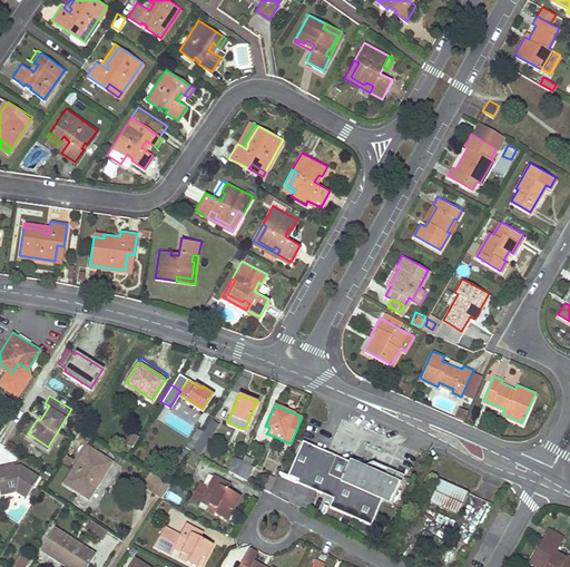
[(458,404),(453,417),(462,420),(467,408),(458,404)]
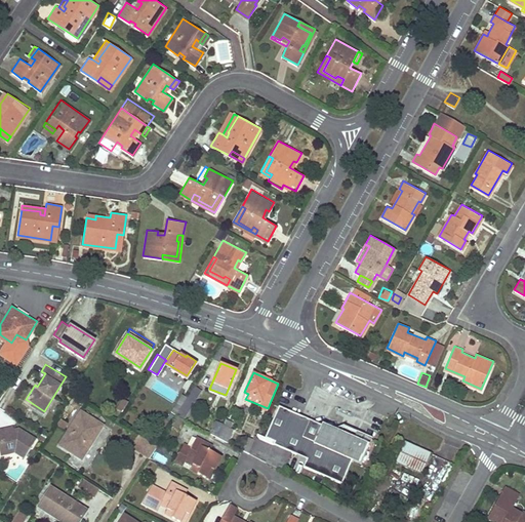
[(194,401),(201,389),(195,385),(187,397),(194,401)]
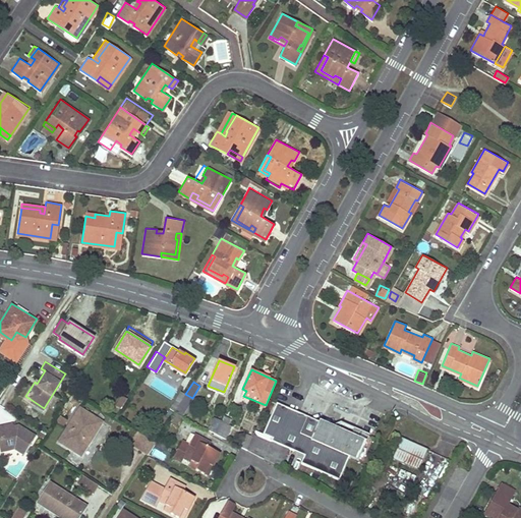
[(185,394),(181,390),(170,407),(175,410),(185,394)]
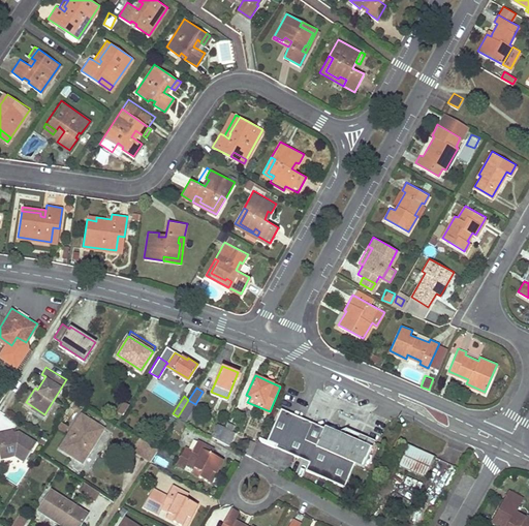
[(195,404),(188,400),(178,416),(185,420),(195,404)]
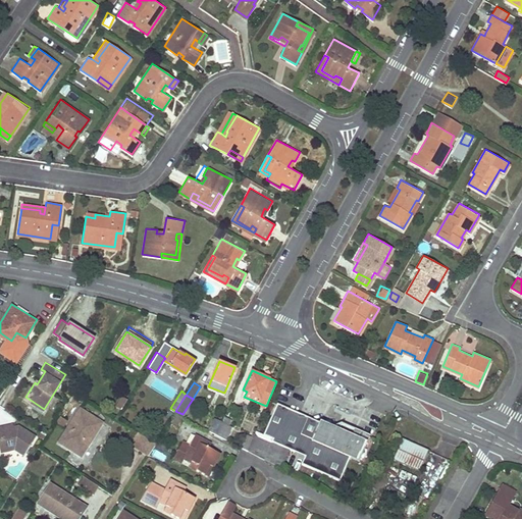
[(350,455),(359,459),(369,434),(341,421),(331,424),(277,401),(262,433),(305,453),(302,461),(340,478),(350,455)]
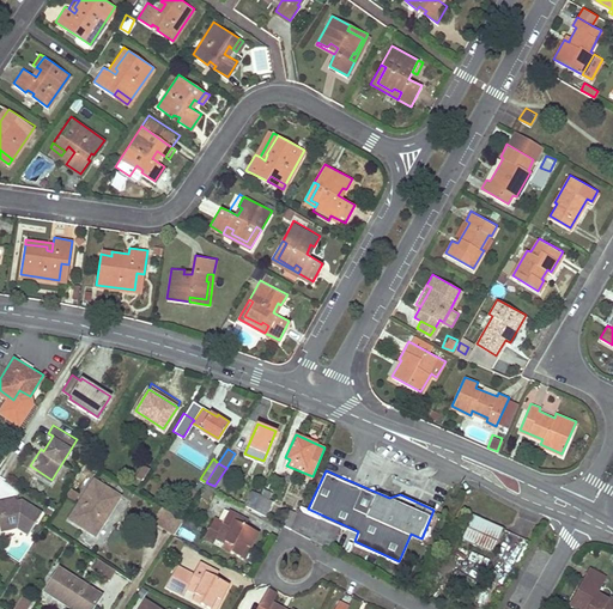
[(96,533),(120,495),(95,479),(71,516),(96,533)]
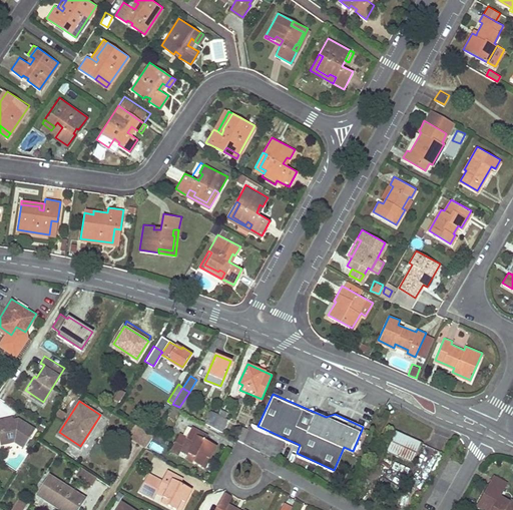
[(210,410),(204,420),(212,424),(218,414),(210,410)]
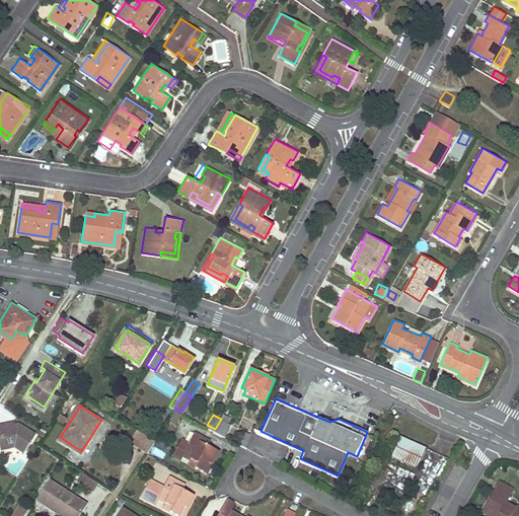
[(221,419),(215,429),(226,435),(231,423),(221,417),(221,419)]
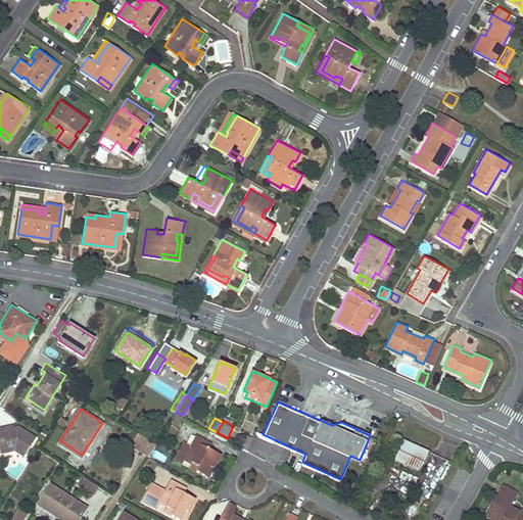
[(0,451),(0,452),(14,448),(24,455),(35,436),(18,425),(13,426),(3,428),(2,426),(0,426),(0,451)]
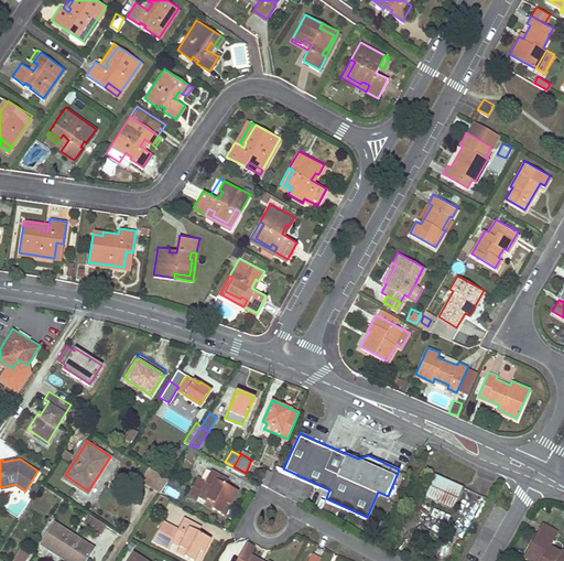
[(169,477),(149,465),(141,477),(160,491),(169,477)]
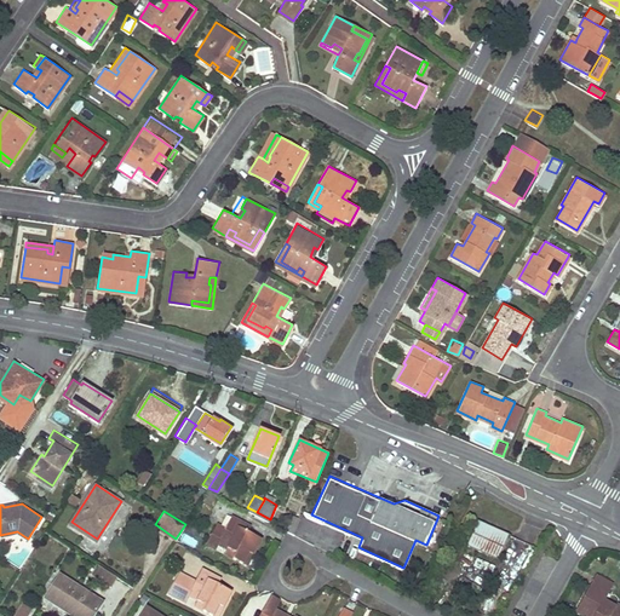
[(294,533),(300,518),(292,513),(285,528),(294,533)]
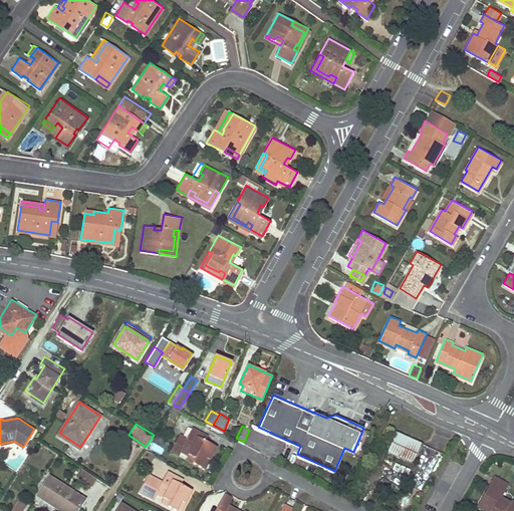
[(244,442),(260,450),(268,434),(251,426),(249,430),(244,442)]
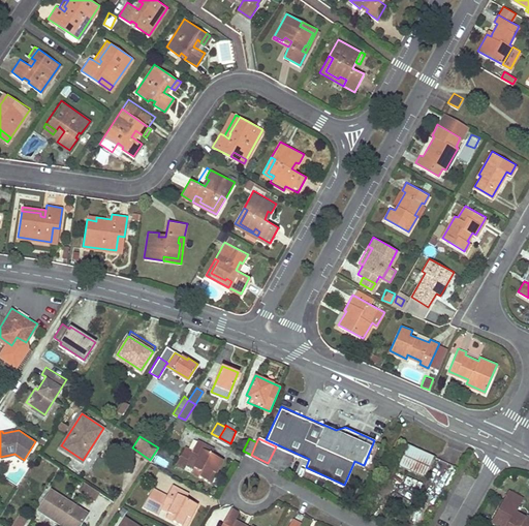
[(207,451),(209,445),(197,439),(192,449),(185,445),(177,462),(185,466),(187,461),(194,465),(191,471),(208,478),(213,468),(218,471),(223,460),(211,453),(207,451)]
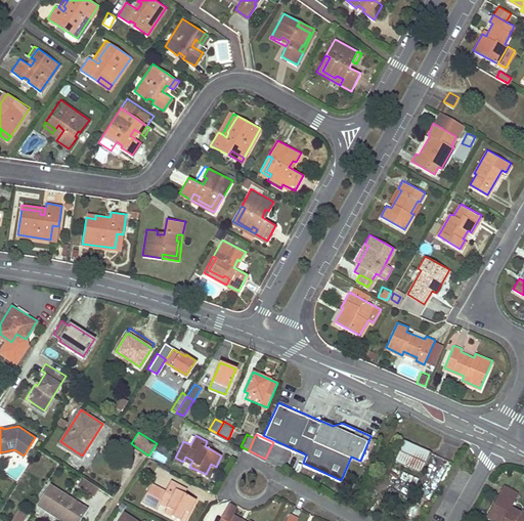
[(429,449),(404,439),(395,460),(421,470),(429,449)]
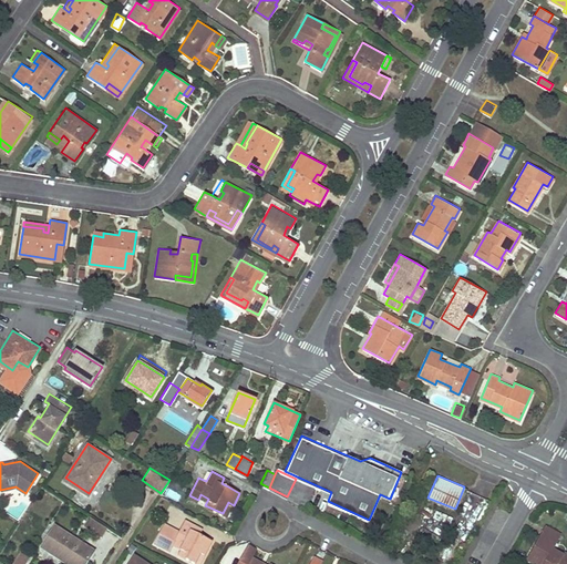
[(315,486),(296,479),(287,496),(306,506),(315,486)]
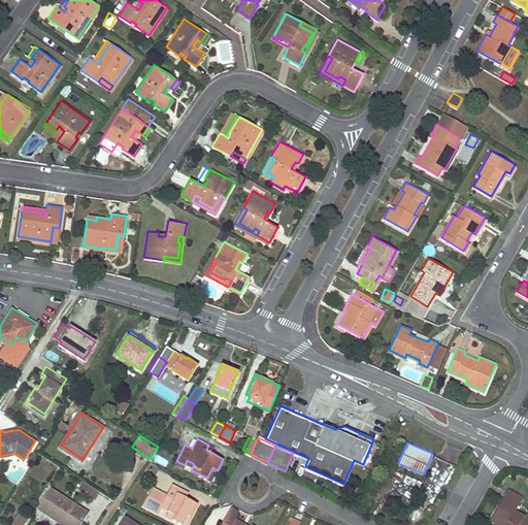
[(156,452),(153,458),(165,464),(168,458),(156,452)]
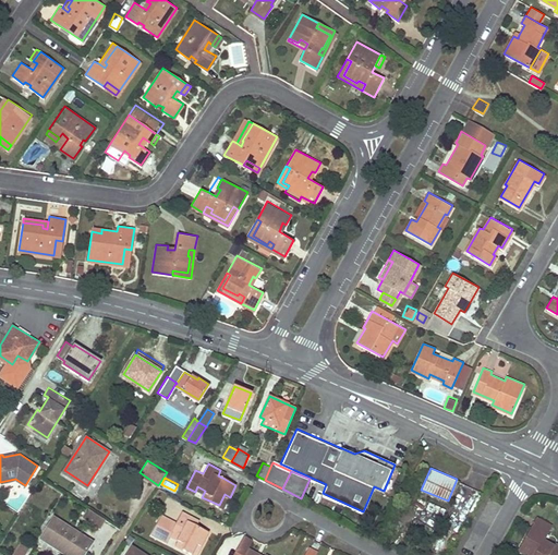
[(223,508),(230,497),(225,494),(219,505),(223,508)]
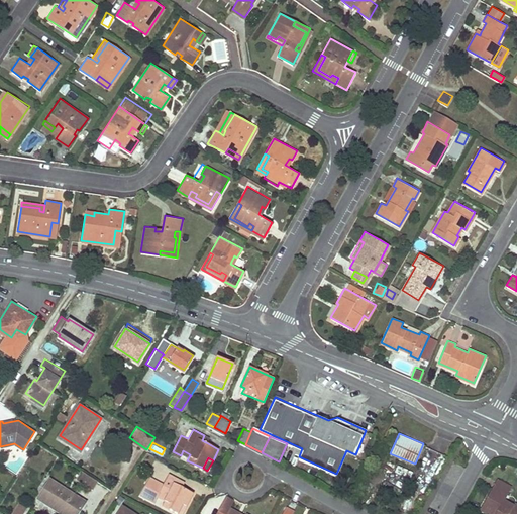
[(397,466),(395,475),(407,478),(410,469),(397,466)]
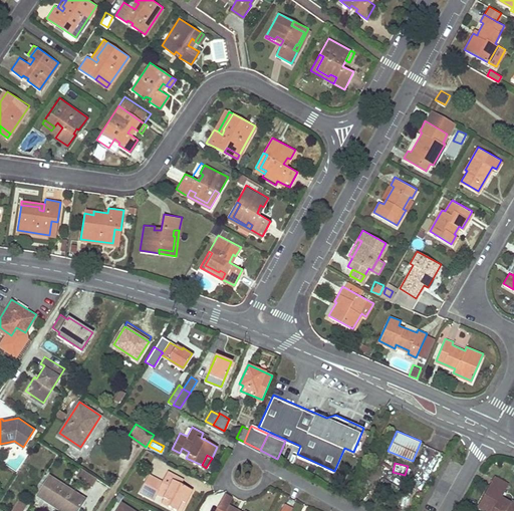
[(96,476),(83,468),(79,474),(91,483),(96,476)]
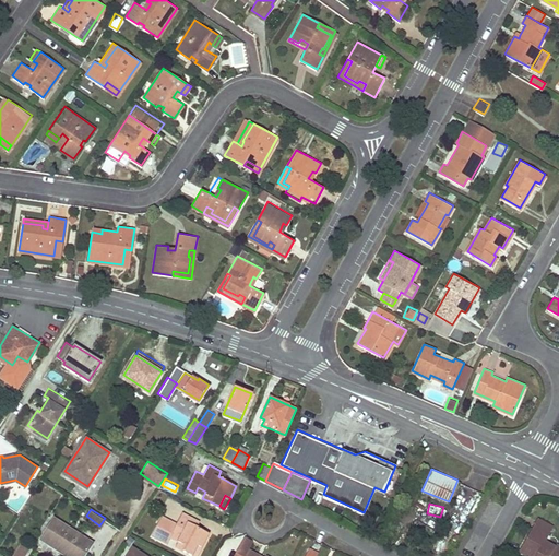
[(176,523),(162,515),(153,532),(169,542),(171,536),(178,540),(176,545),(193,555),(199,544),(202,546),(209,534),(197,527),(192,524),(194,519),(181,511),(176,523)]
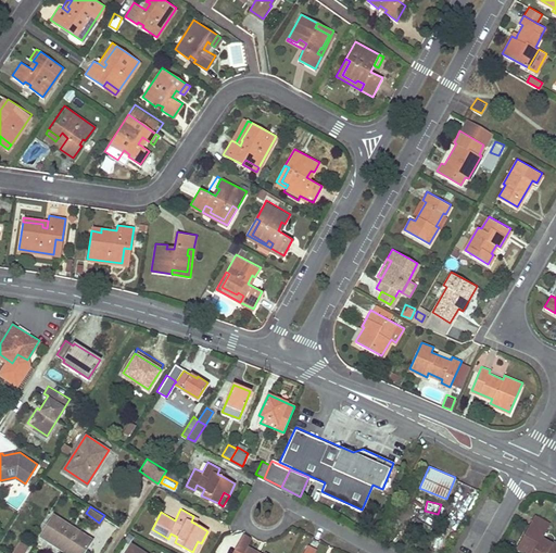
[(81,552),(92,539),(53,514),(41,535),(61,548),(63,544),(77,552),(81,552)]
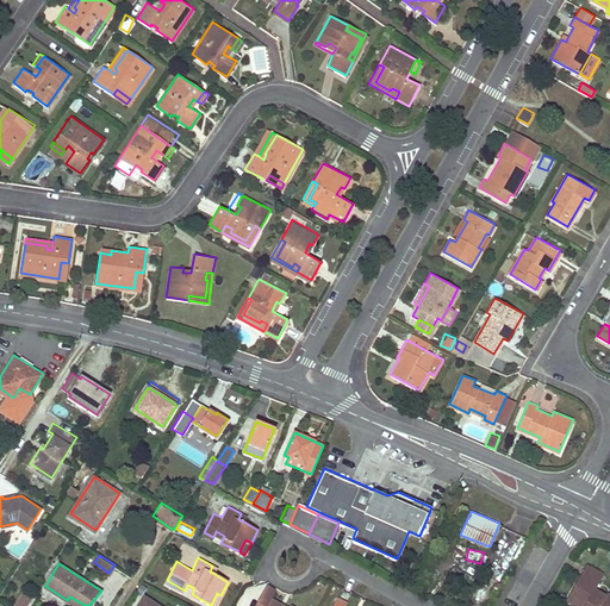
[(595,588),(603,573),(586,563),(566,599),(578,605),(609,605),(609,600),(604,597),(605,594),(595,588)]
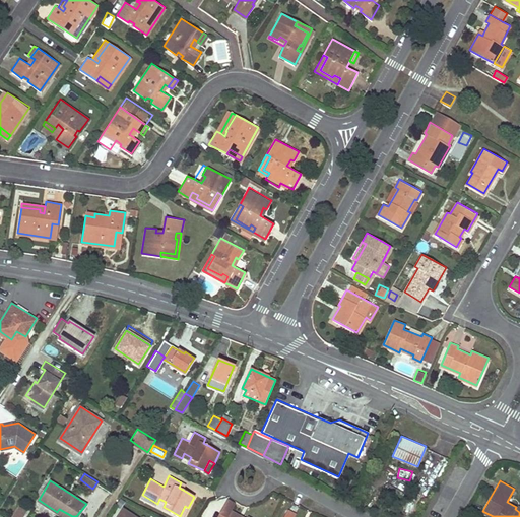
[(244,516),(231,510),(235,503),(226,499),(216,516),(248,516),(247,516),(246,516),(244,516)]
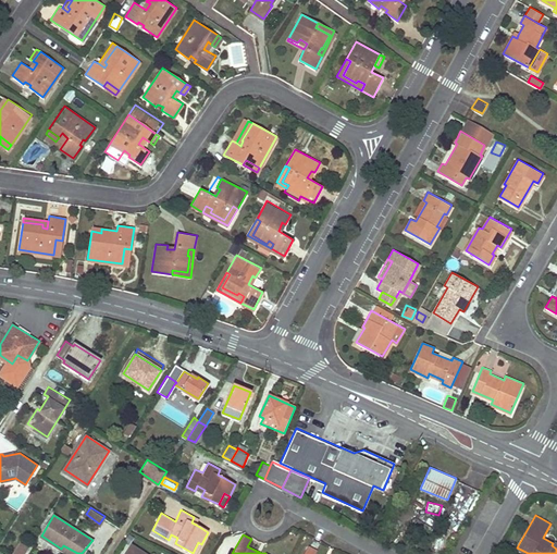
[(195,553),(196,553),(201,544),(198,542),(193,553),(195,553)]
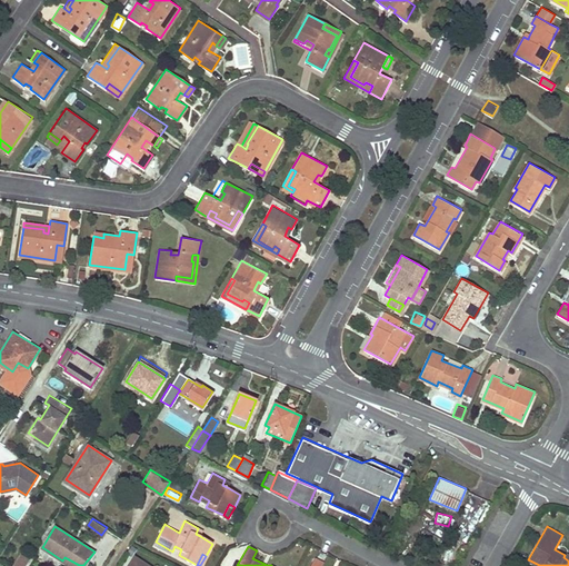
[(149,565),(135,556),(128,565),(149,565)]
